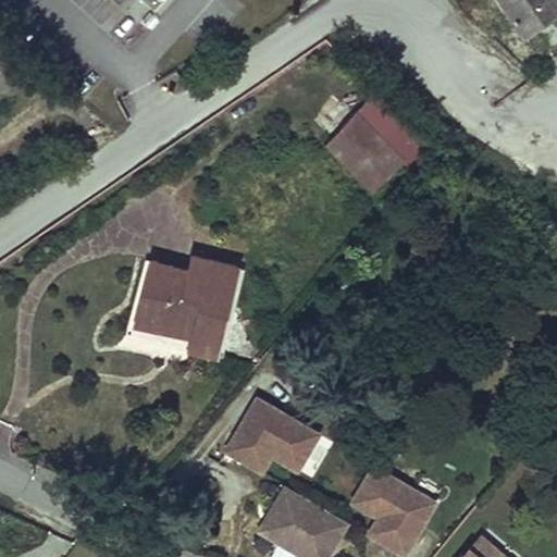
[(556,13),(556,0),(502,0),(528,36),(556,13)]
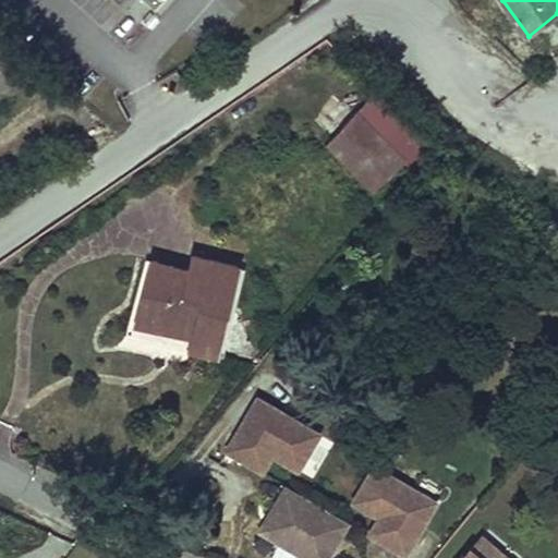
[(386,93),(362,116),(400,153),(425,130),(386,93)]
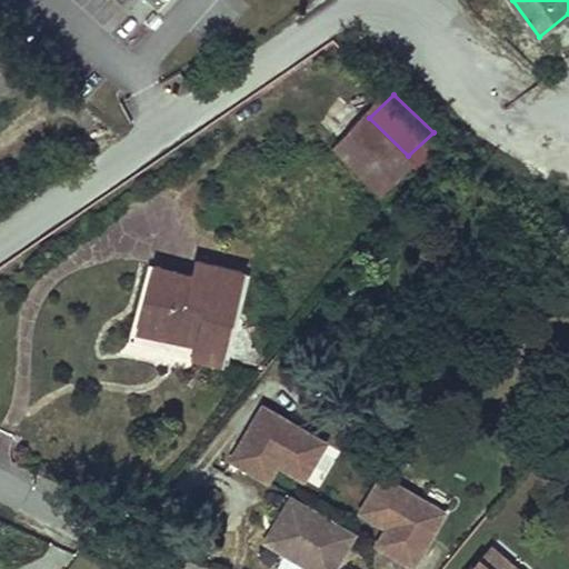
[(408,156),(369,118),(338,148),(383,195),(416,163),(408,156)]
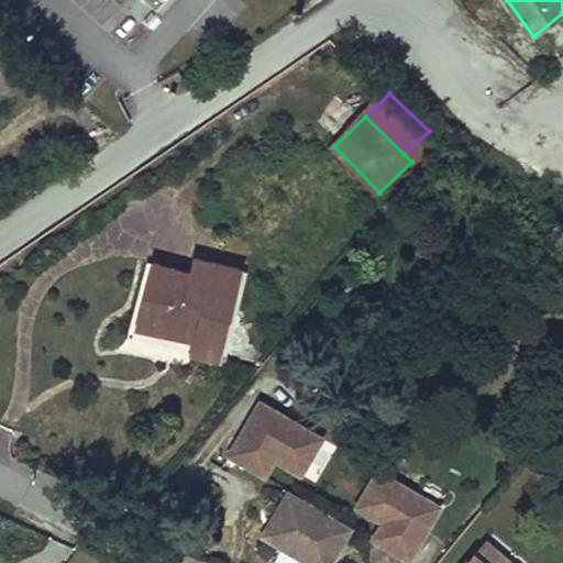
[(243,268),(197,257),(194,273),(155,263),(141,323),(197,335),(194,352),(220,359),(243,268)]
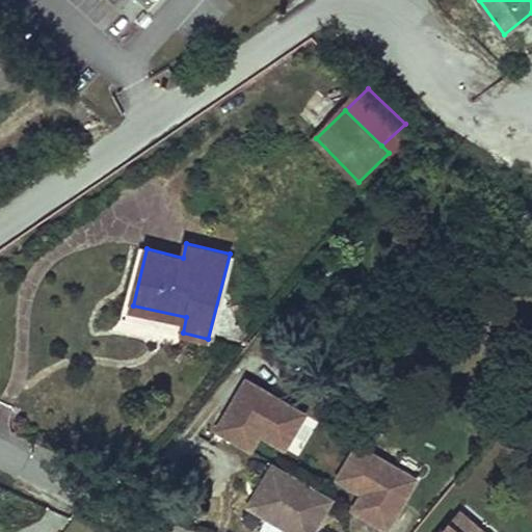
[(250,452),(257,439),(286,453),(307,410),(239,378),(212,433),(250,452)]
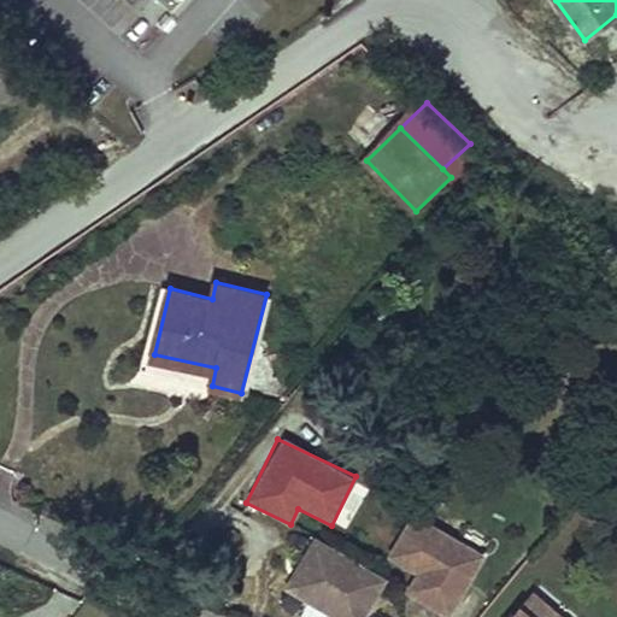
[(412,575),(401,593),(442,616),(448,616),(485,556),(410,513),(385,559),(412,575)]
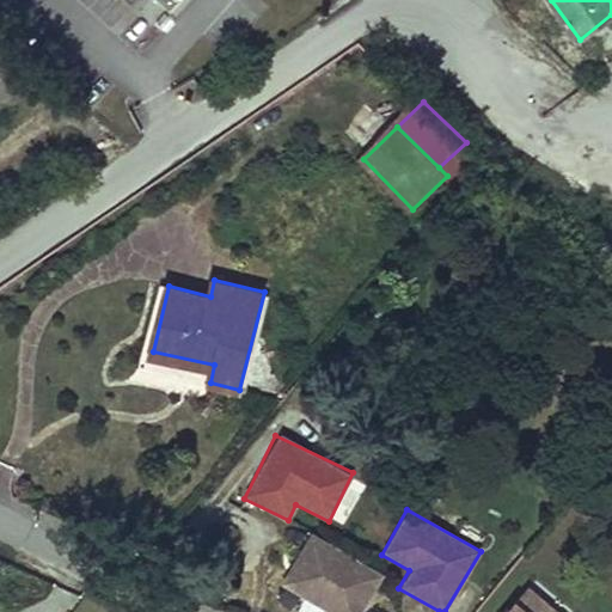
[(304,533),(279,589),(330,611),(362,611),(383,569),(304,533)]
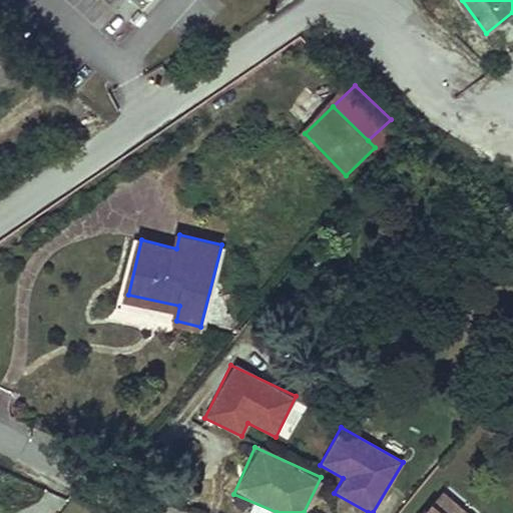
[(467,512),(442,490),(421,512),(467,512)]
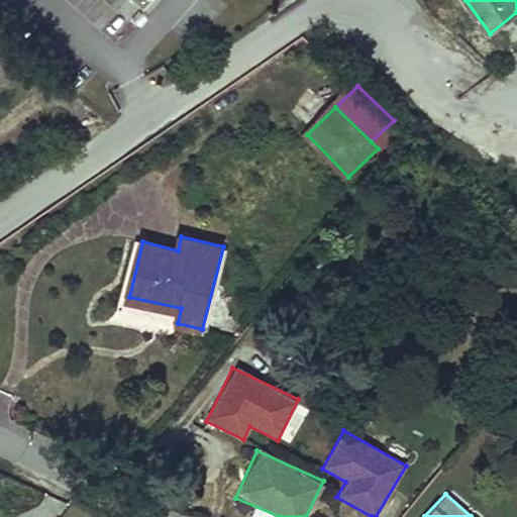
All buildings are outlined.
